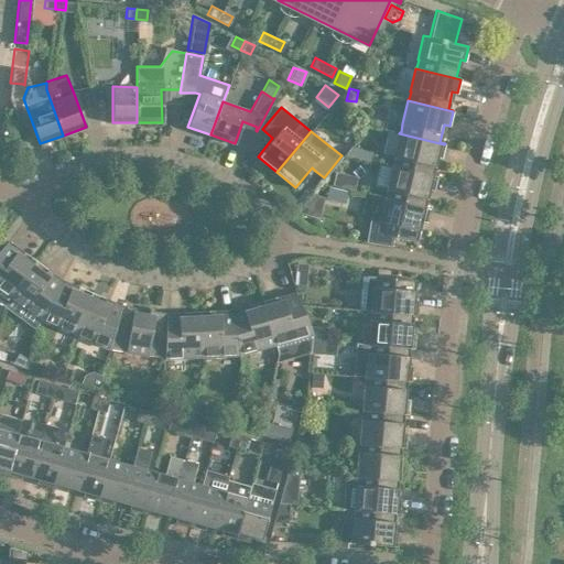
[(444,144),(399,133),(393,156),(394,156),(392,164),(391,165),(436,176),(436,175),(432,174),(436,156),(441,158),(444,144)]
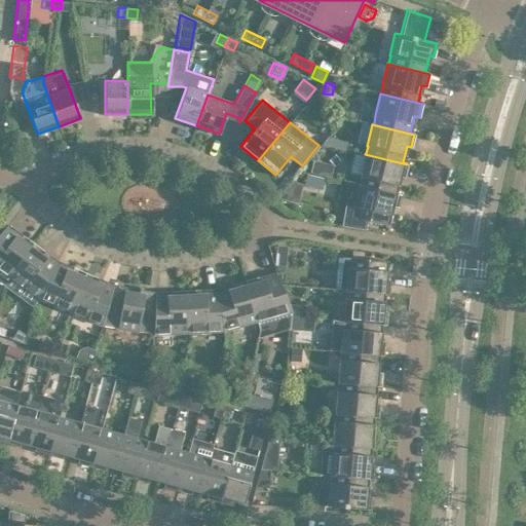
[(325,145),(344,149),(346,141),(327,136),(325,145)]
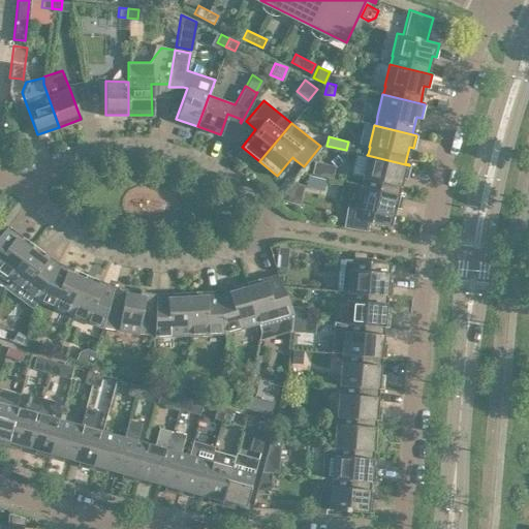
[(409,165),(367,155),(362,177),(363,177),(361,184),(360,184),(360,185),(402,195),(402,194),(398,193),(402,177),(406,179),(409,165)]
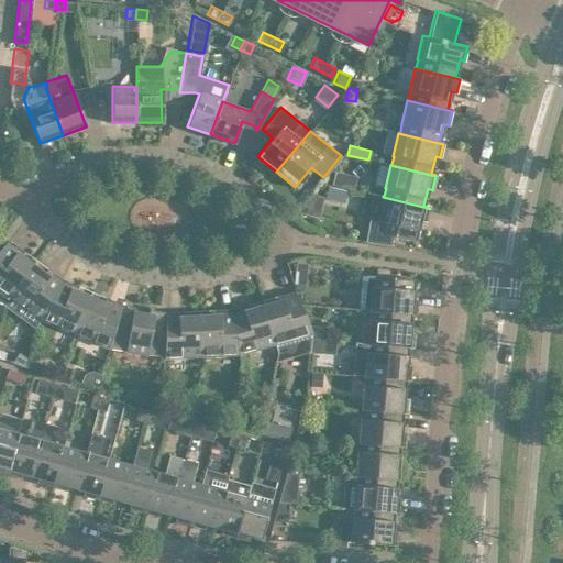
[(327,186),(324,198),(343,202),(345,190),(327,186)]
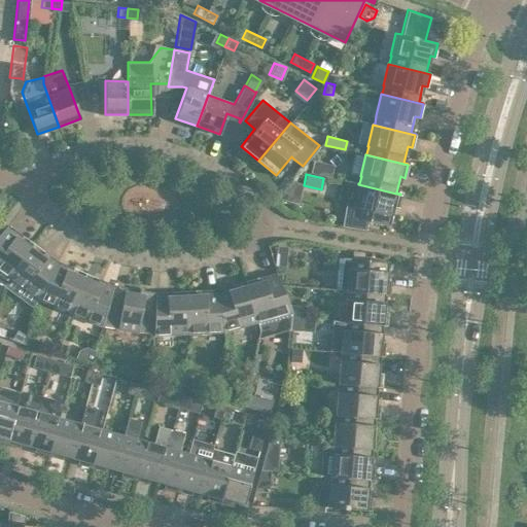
[(397,208),(400,195),(358,184),(353,204),(345,203),(342,225),(365,230),(366,223),(371,224),(372,220),(388,224),(393,207),(397,208)]
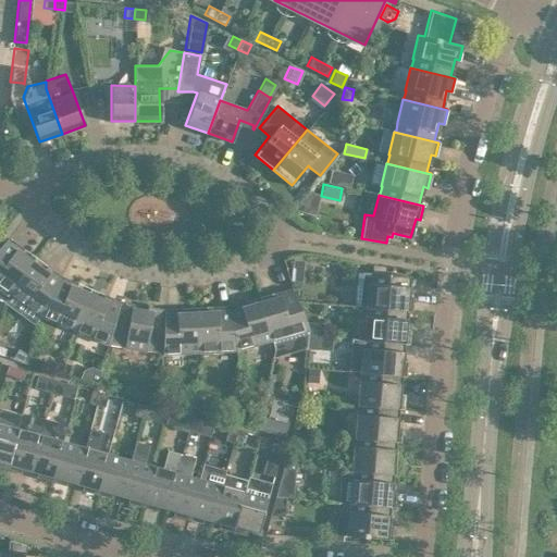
[(0,297),(3,299),(9,293),(32,260),(20,251),(23,248),(8,237),(0,245),(0,297)]
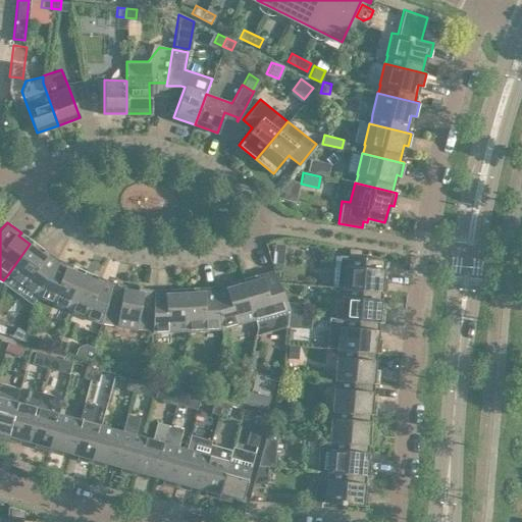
[(8,274),(36,295),(56,258),(43,248),(41,252),(30,244),(8,274)]
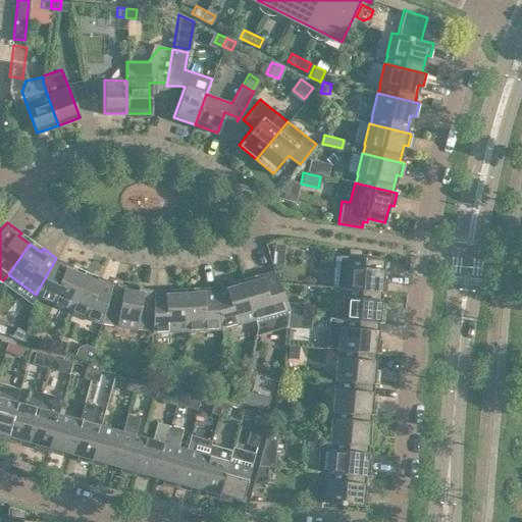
[(281,262),(282,250),(272,249),(271,261),(281,262)]
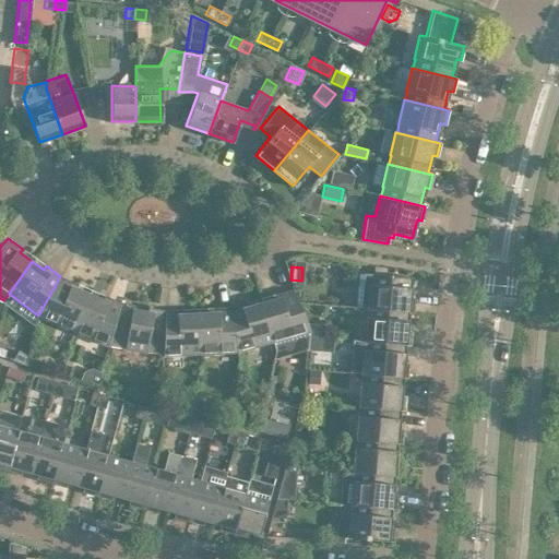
[(369,284),(367,307),(413,311),(414,297),(409,296),(411,276),(371,273),(370,284),(369,284)]
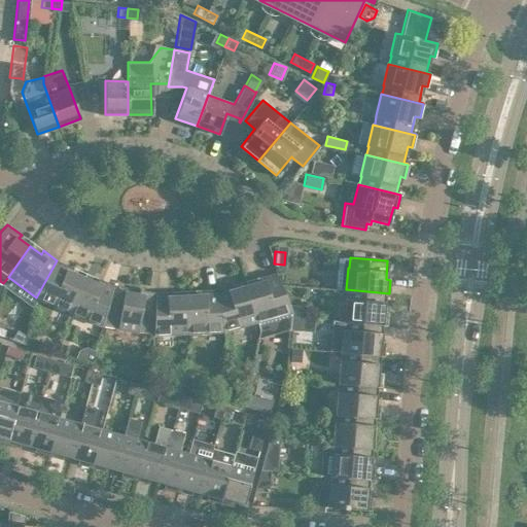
[(36,297),(69,311),(83,277),(70,271),(72,267),(57,260),(36,297)]
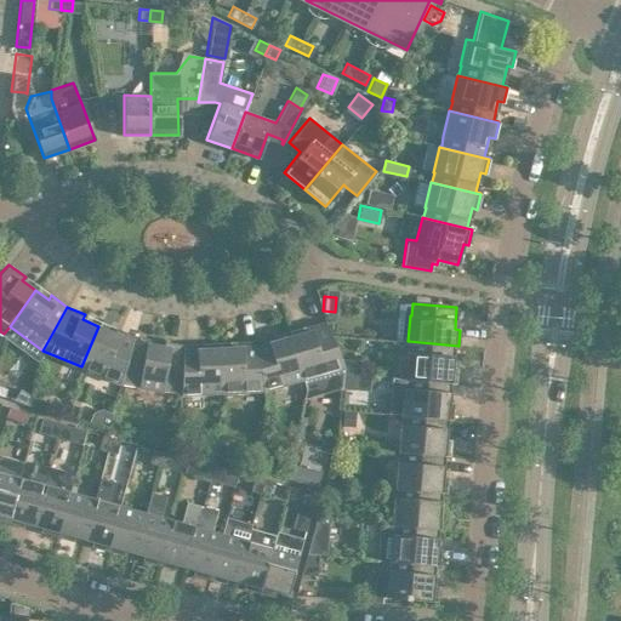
[(290,337),(302,377),(305,388),(341,385),(343,366),(324,320),(303,325),(306,332),(290,337)]
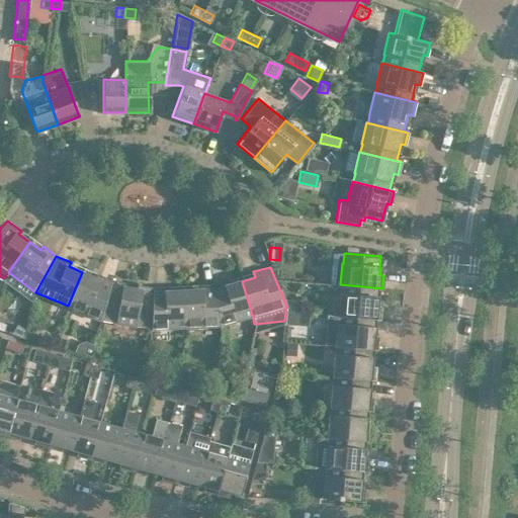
[(68,306),(99,319),(111,279),(96,272),(94,277),(82,272),(68,306)]
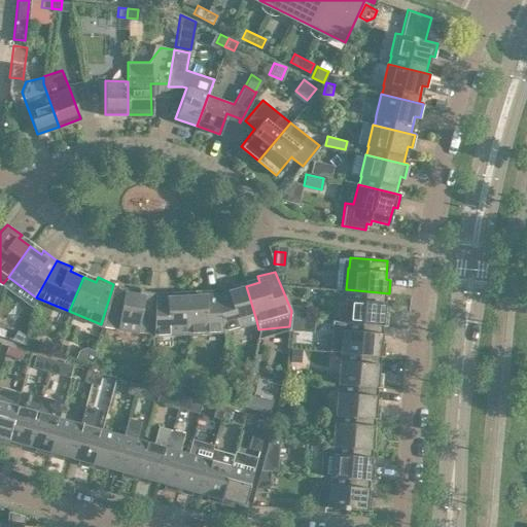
[(101,324),(152,334),(154,291),(139,288),(138,293),(125,291),(126,286),(113,284),(101,324)]
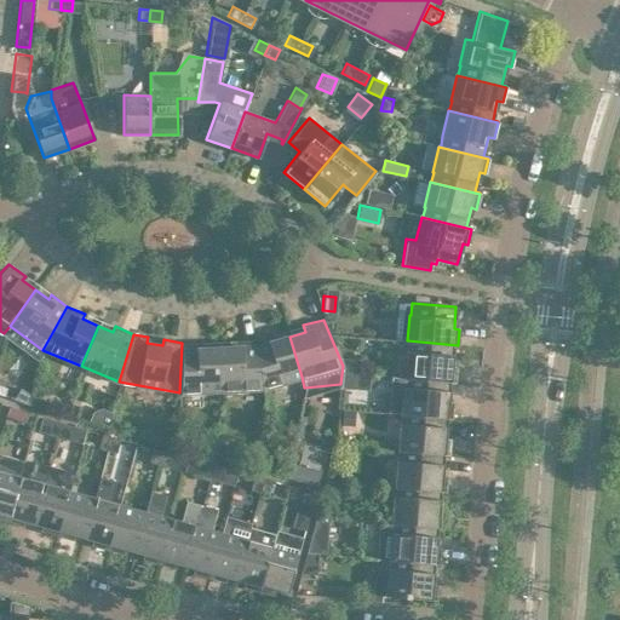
[(262,389),(302,377),(290,337),(274,340),(273,334),(253,339),(262,389)]
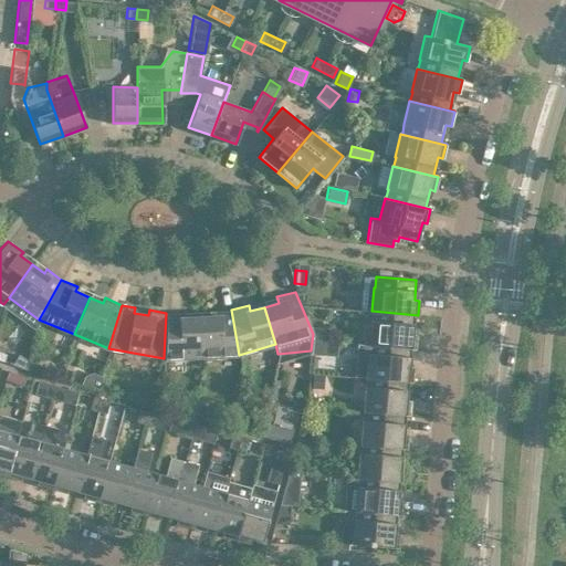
[(201,356),(239,355),(231,310),(213,311),(213,317),(199,318),(201,356)]
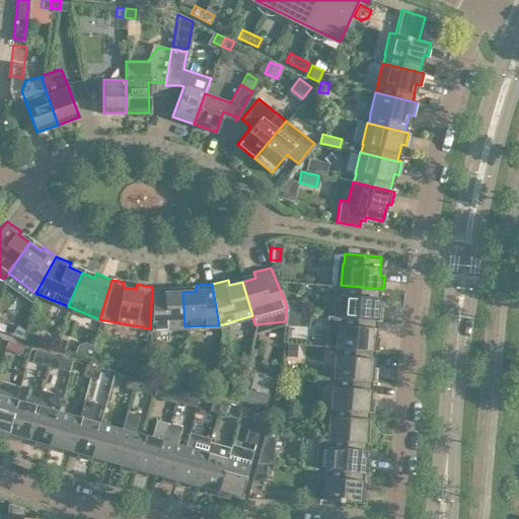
[(383,289),(341,285),(341,286),(342,286),(341,294),(340,293),(338,315),(380,319),(381,306),(377,305),(378,289),(383,290),(383,289)]
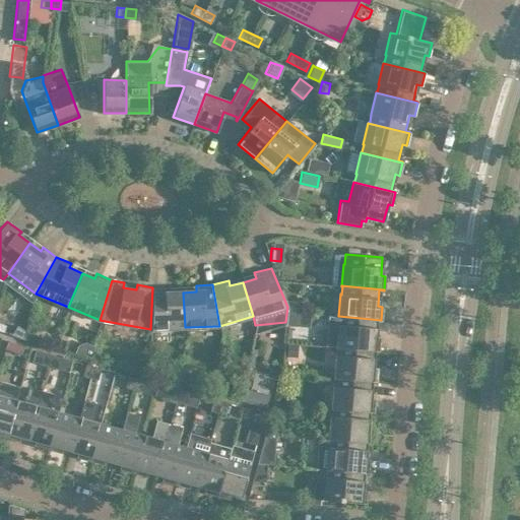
[(150,329),(185,327),(183,293),(170,293),(170,286),(152,287),(150,329)]
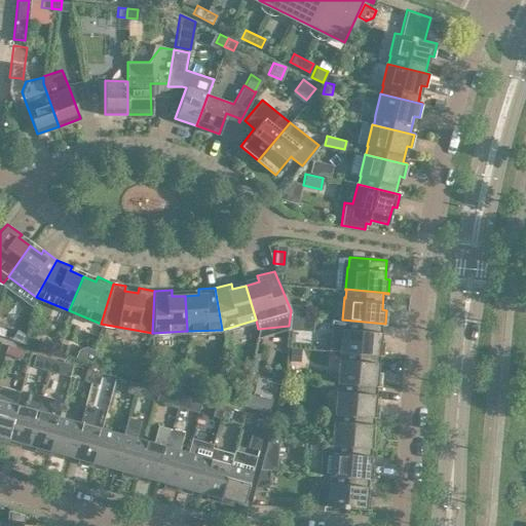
[(302,316),(303,304),(293,303),(292,315),(302,316)]
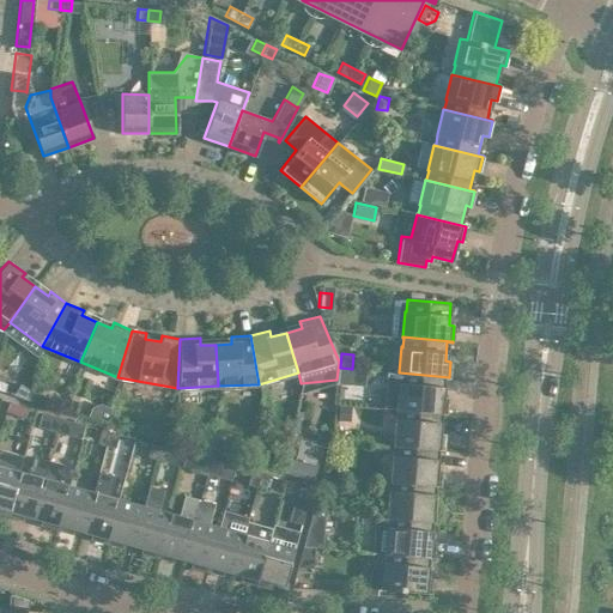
[(11,394),(26,400),(30,382),(0,370),(0,389),(2,390),(11,394)]
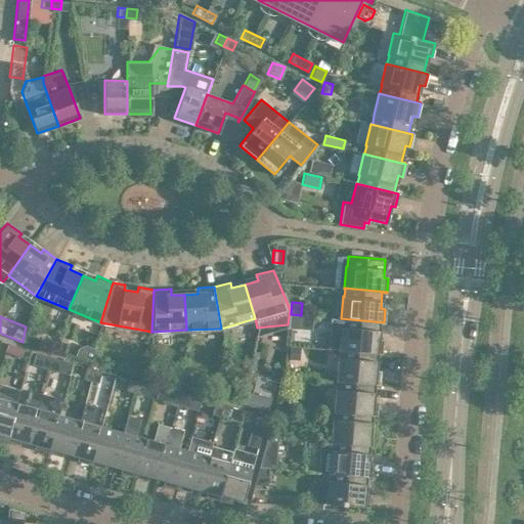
[(384,322),(341,318),(341,319),(342,319),(341,328),(341,326),(339,349),(382,352),(383,340),(378,339),(380,322),(384,323),(384,322)]
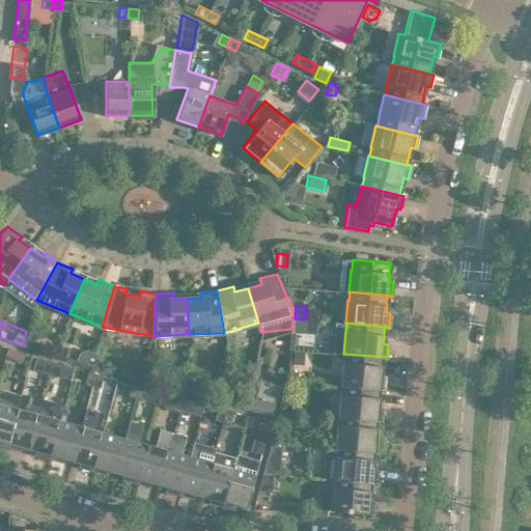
[(20,361),(23,353),(6,347),(4,355),(20,361)]
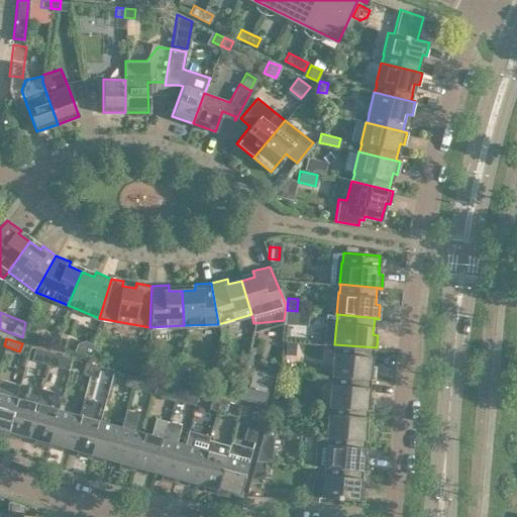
[(84,339),(80,350),(91,353),(93,343),(84,339)]
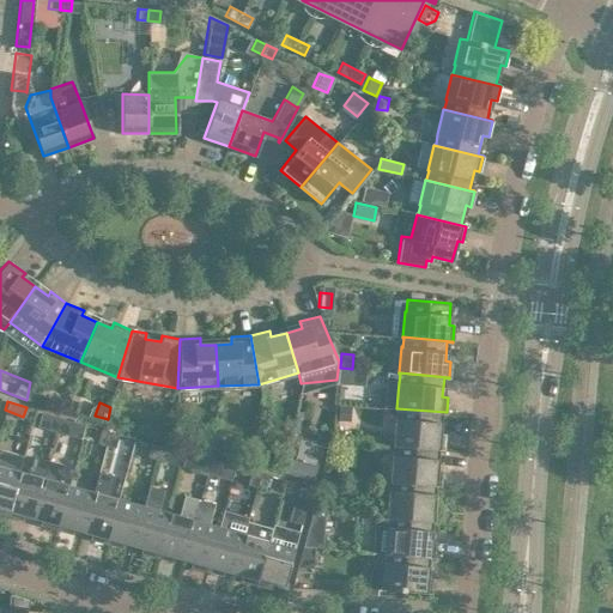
[(349,405),(337,404),(335,418),(347,419),(349,405)]
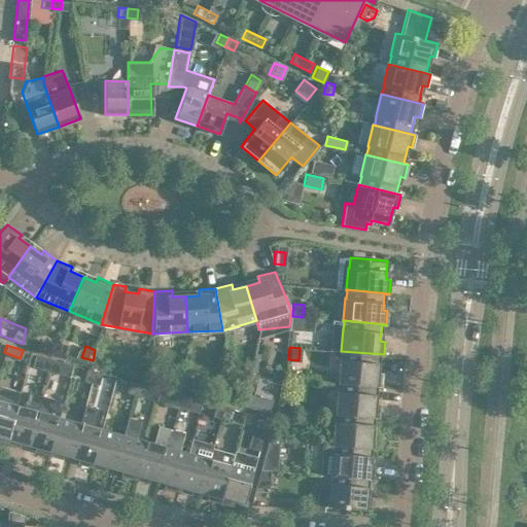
[(340,359),(338,382),(381,385),(382,372),(378,372),(379,355),(384,356),(384,354),(341,351),(341,352),(341,359),(340,359)]
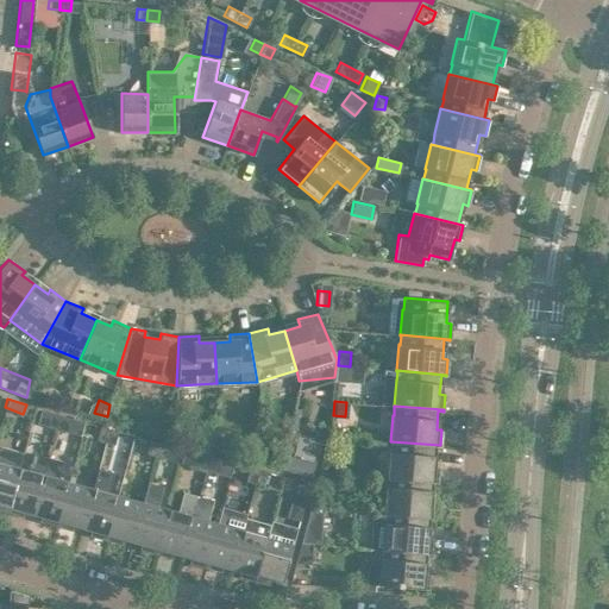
[(35,421),(56,427),(60,415),(37,409),(35,421)]
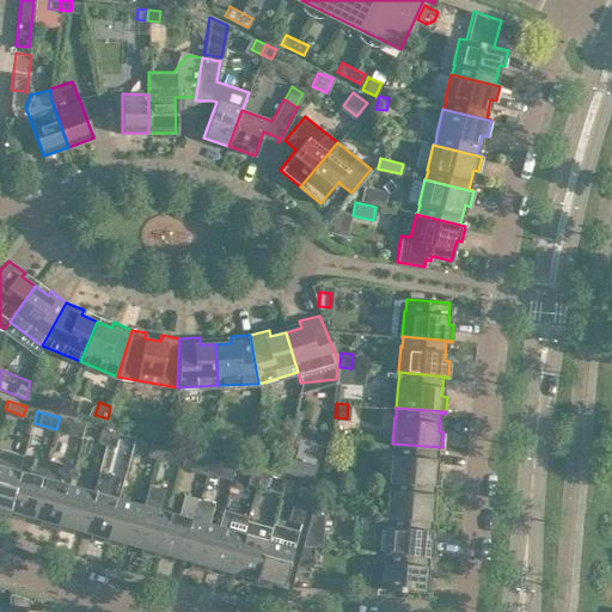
[(80,435),(84,423),(60,417),(56,429),(80,435)]
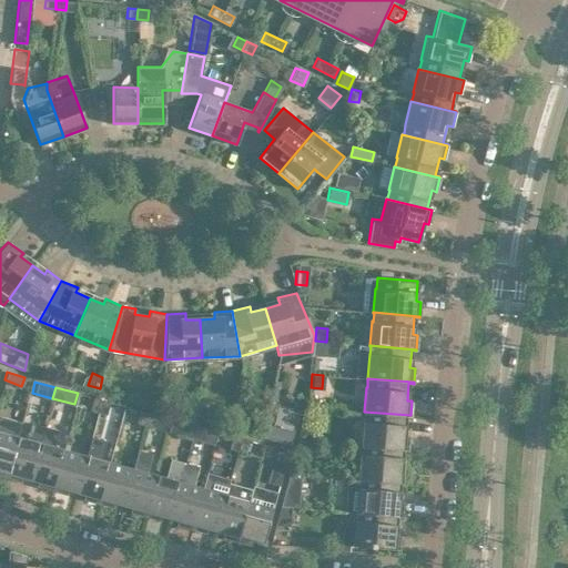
[(89,408),(98,411),(101,399),(92,397),(89,408)]
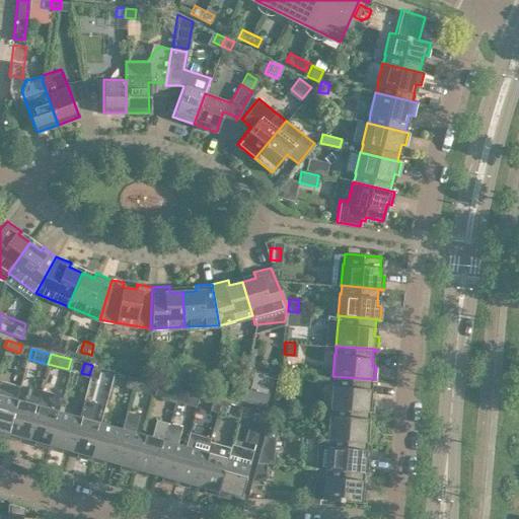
[(92,365),(89,375),(96,377),(99,367),(92,365)]
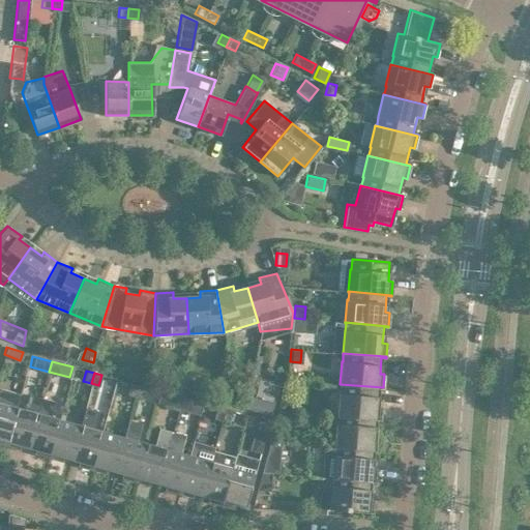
[(193,377),(183,376),(181,388),(190,390),(193,377)]
